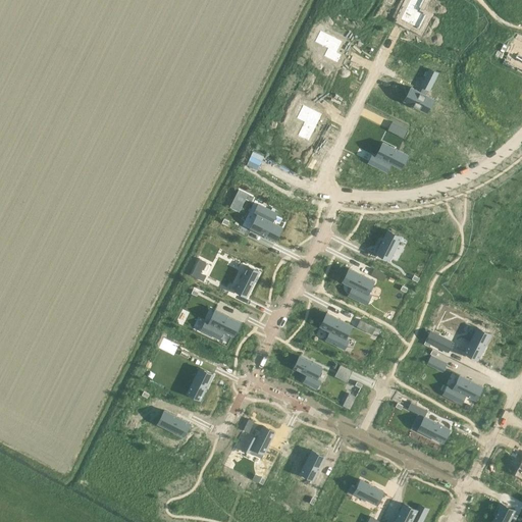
[(410,0),(403,14),(414,20),(412,25),(419,29),(426,15),(418,11),(423,0),(410,0)]
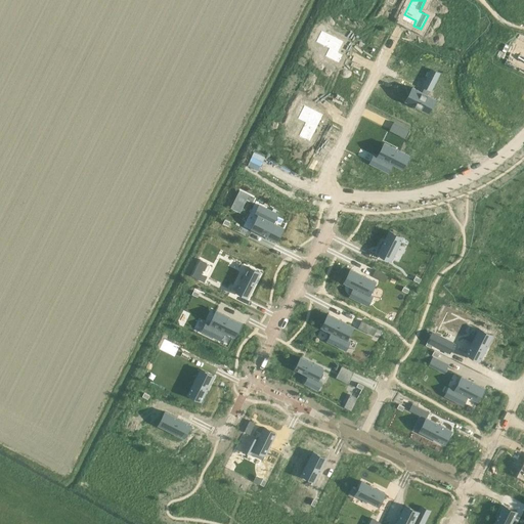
[(340,15),(337,23),(349,29),(353,22),(340,15)]
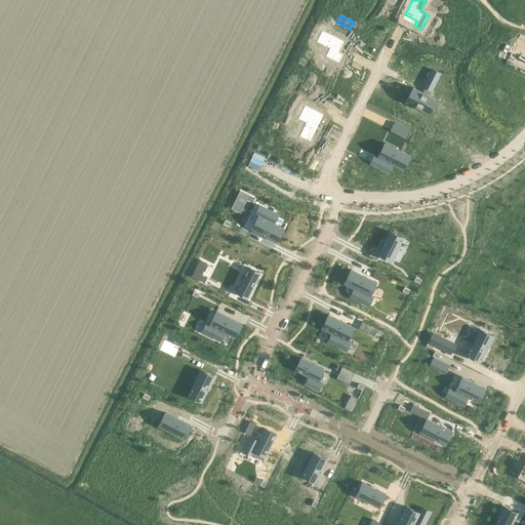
[(322,31),(317,42),(329,48),(326,56),(339,64),(344,55),(338,53),(344,42),(322,31)]
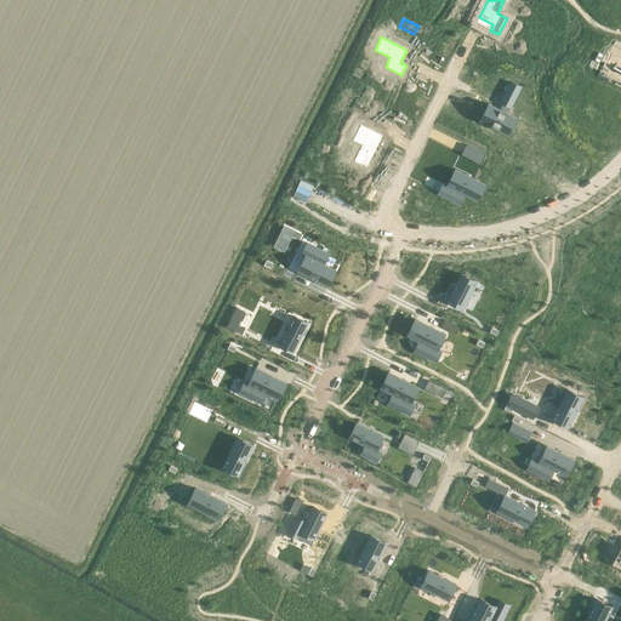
[(512,83),(505,98),(513,102),(520,87),(512,83)]
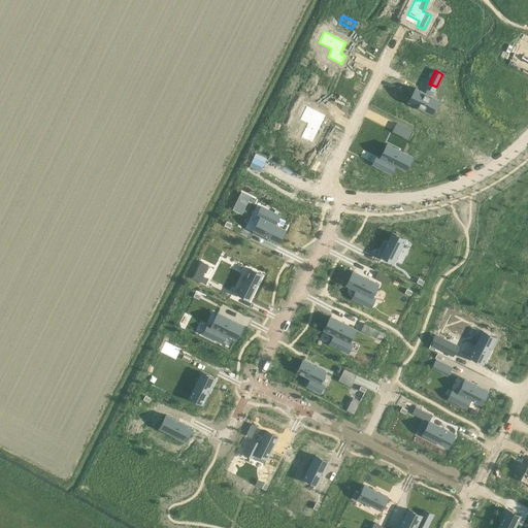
[(299,80),(293,94),(300,97),(307,85),(299,80)]
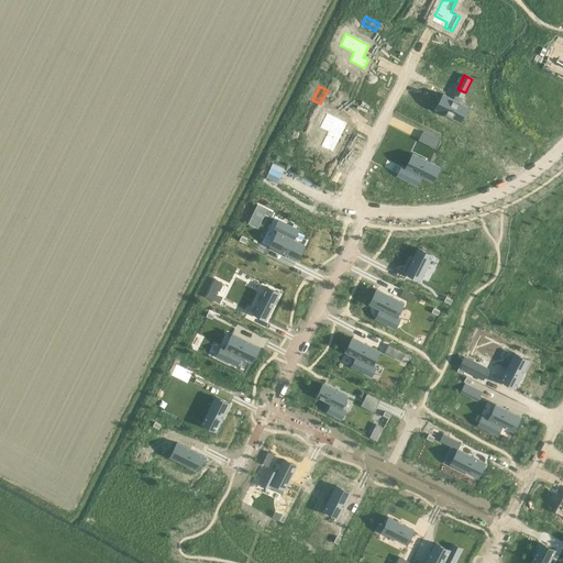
[(443,95),(437,108),(461,121),(467,107),(443,95)]
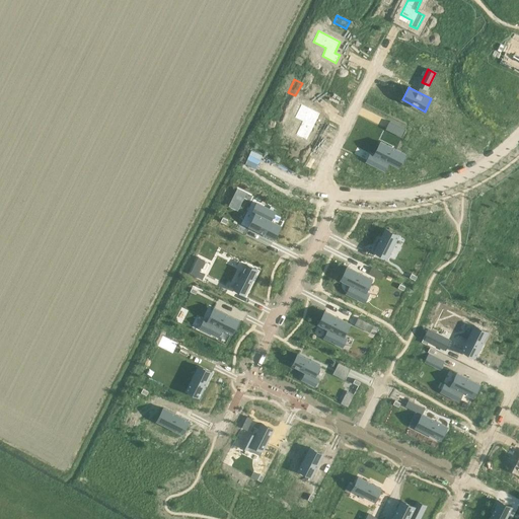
[(301,104),(295,118),(302,122),(296,135),(307,140),(317,119),(306,114),(309,108),(301,104)]
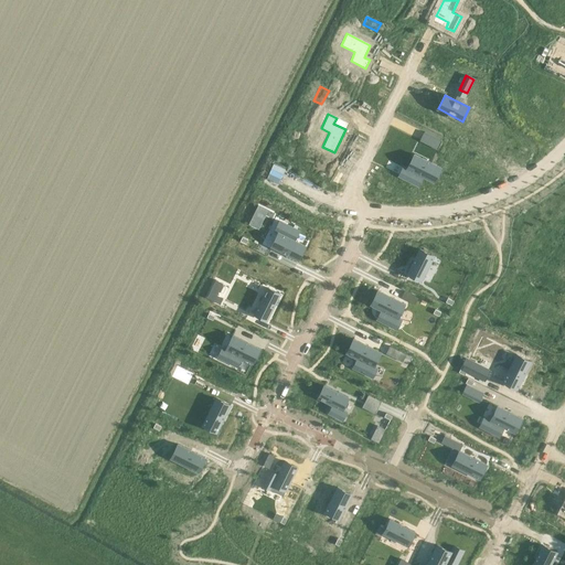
[(426,138),(423,146),(436,152),(440,145),(426,138)]
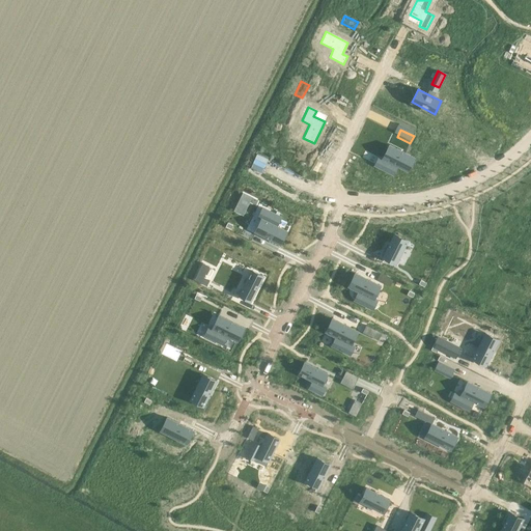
[(380,157),(375,166),(393,174),(397,166),(408,171),(414,158),(389,145),(383,159),(380,157)]
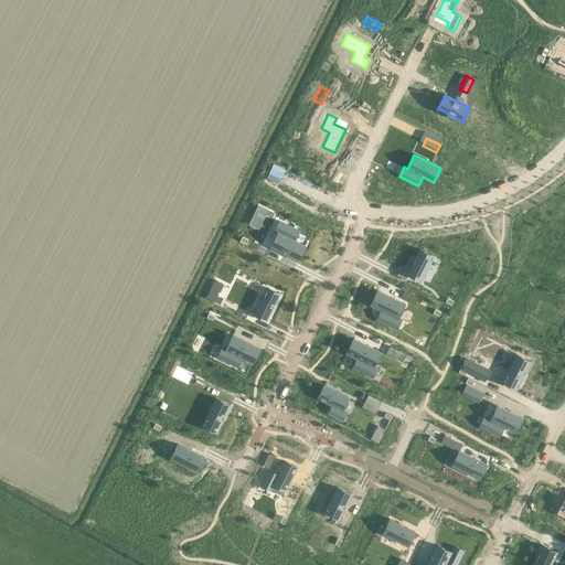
[(258,205),(249,225),(258,230),(267,210),(258,205)]
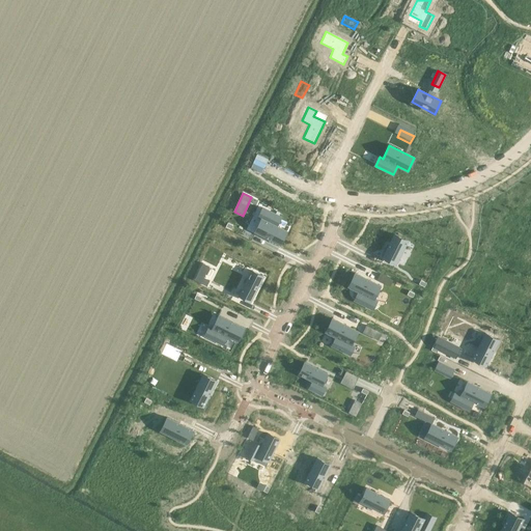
[(281,217),(263,207),(258,217),(261,219),(255,231),(280,244),(286,231),(276,226),(281,217)]
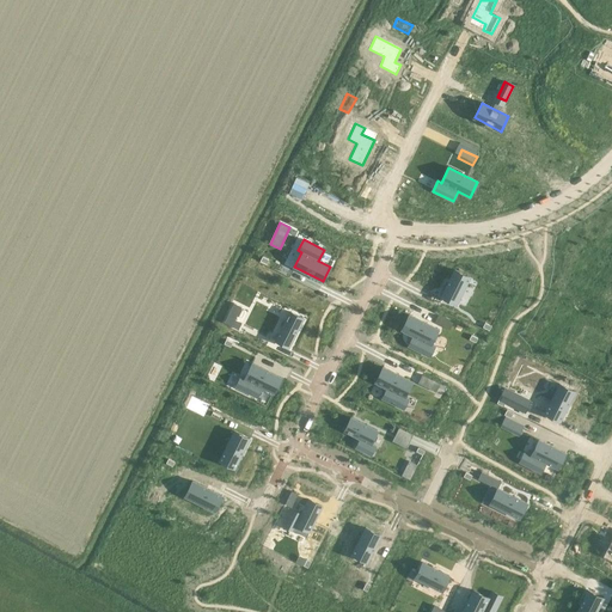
[(454,270),(441,297),(457,304),(470,277),(454,270)]
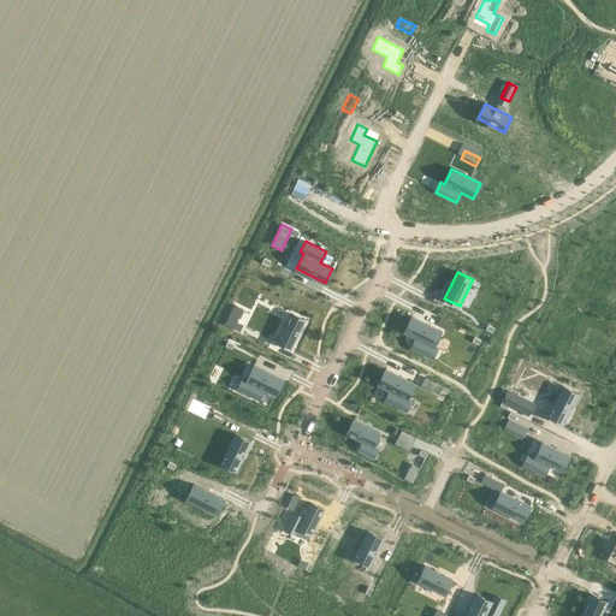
[(292,314),(278,343),(290,349),(304,320),(292,314)]
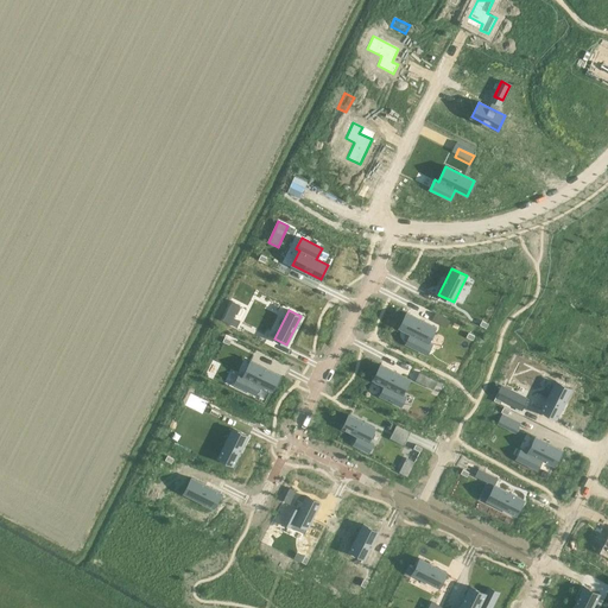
[(406,312),(399,328),(411,334),(406,344),(426,354),(431,344),(428,342),(436,327),(406,312)]
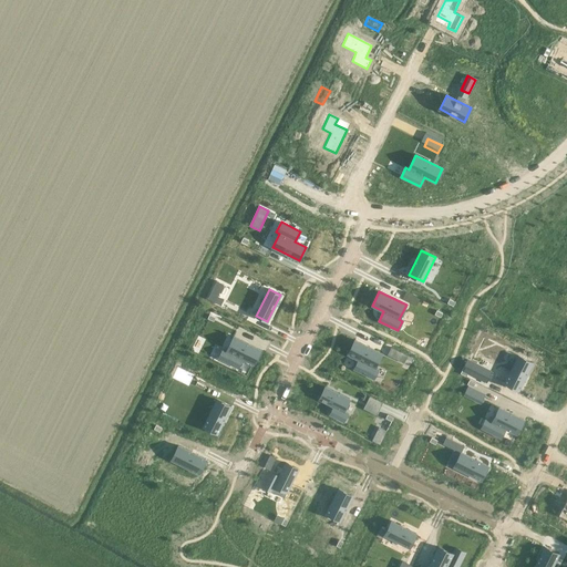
[(224,349),(218,359),(238,368),(243,359),(254,364),(260,350),(234,337),(227,351),(224,349)]
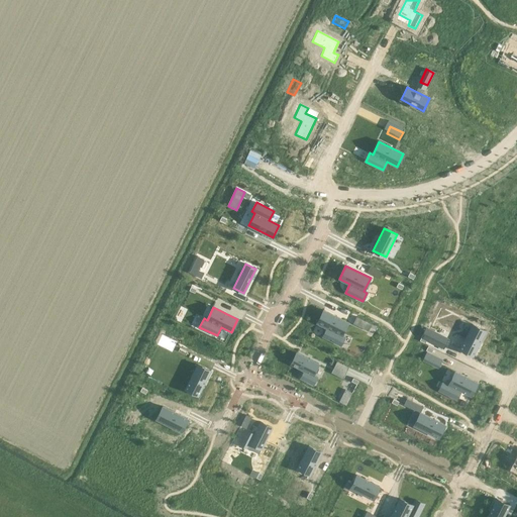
[(324,310),(317,323),(327,328),(323,336),(340,345),(344,336),(341,335),(348,322),(324,310)]
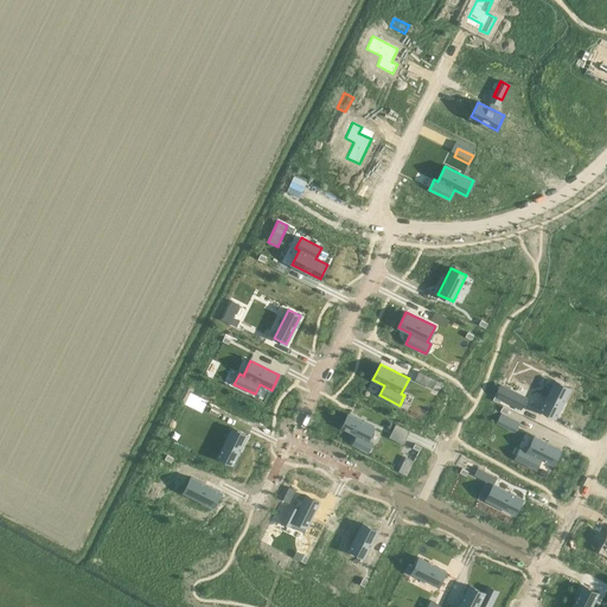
[(555,381),(541,410),(555,417),(570,389),(555,381)]
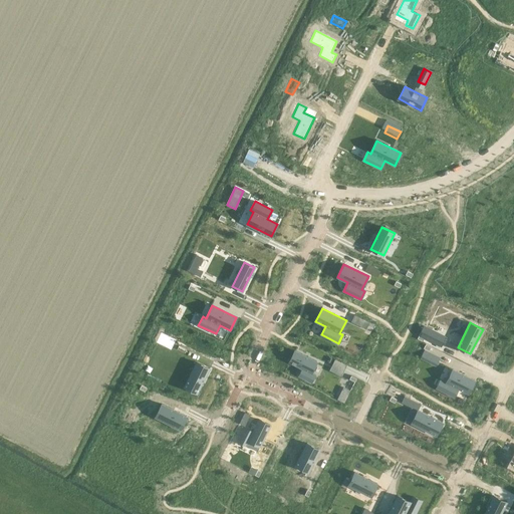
[(295,350),(289,361),(303,368),(299,376),(311,382),(315,374),(311,372),(316,361),(295,350)]
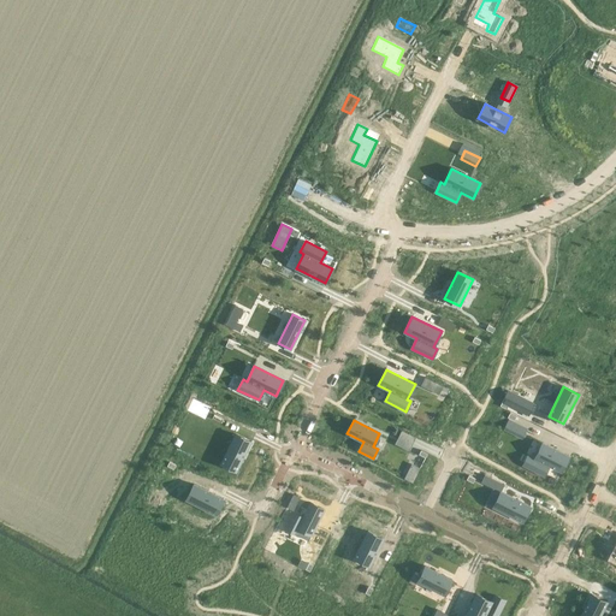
[(236,434),(221,463),(236,472),(252,442),(236,434)]
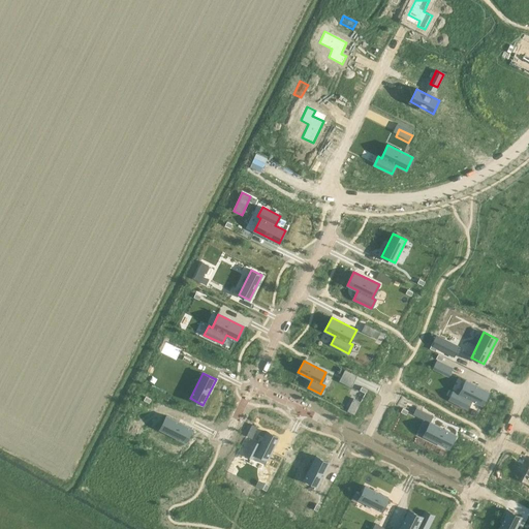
[(454,391),(449,400),(467,408),(471,400),(481,405),(489,392),(466,380),(460,394),(454,391)]
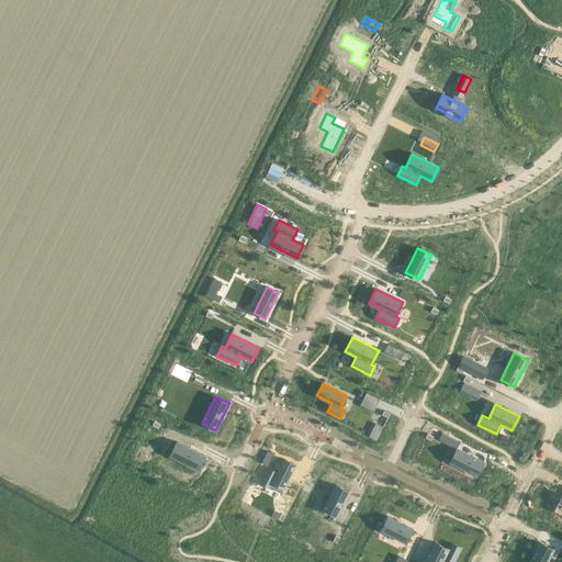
[(177,442),(170,457),(197,470),(204,456),(177,442)]
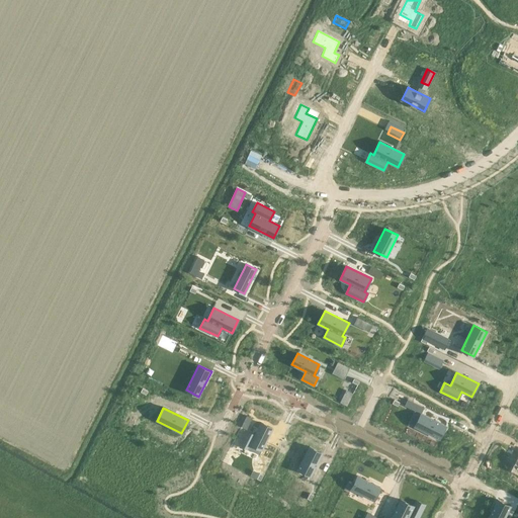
[(421,414),(415,426),(439,439),(446,426),(421,414)]
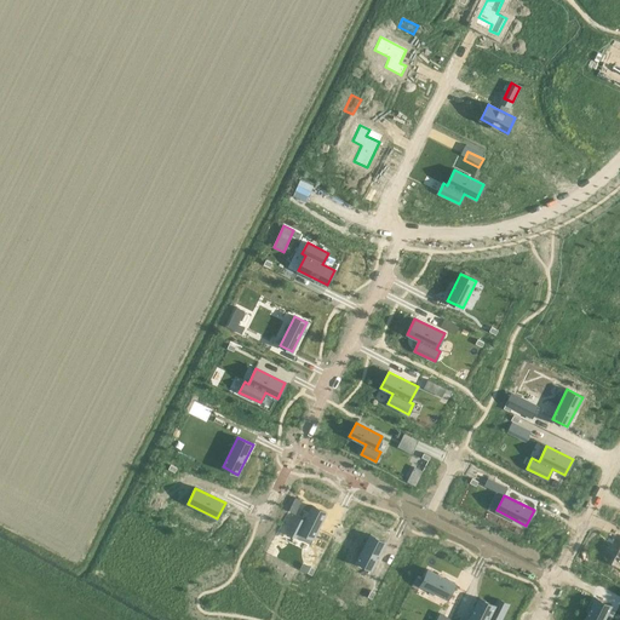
[(296,517),(288,533),(297,538),(300,532),(314,539),(326,512),(313,506),(305,522),(296,517)]
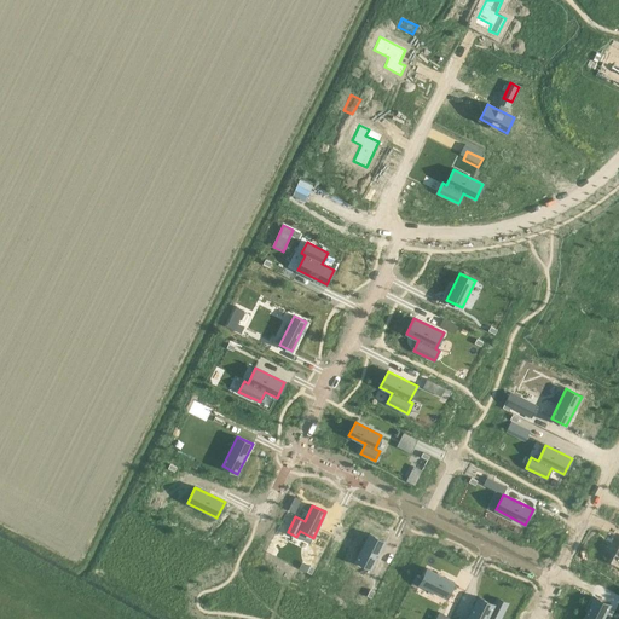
[(370,534),(357,561),(371,568),(385,542),(370,534)]
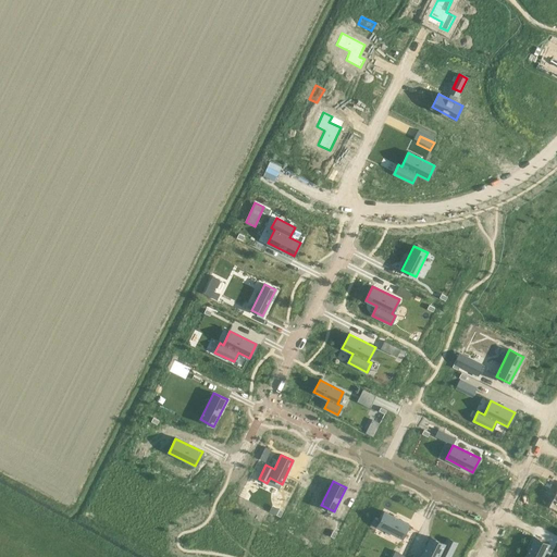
[(385,511),(378,525),(401,537),(409,524),(385,511)]
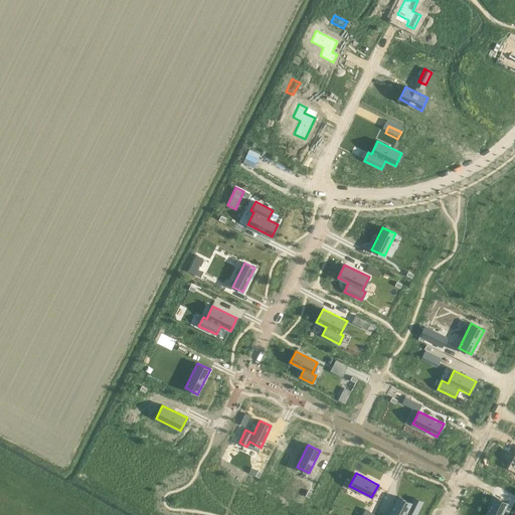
[(398,497),(388,514),(404,514),(405,514),(404,514),(415,514),(422,502),(413,498),(411,503),(398,497)]
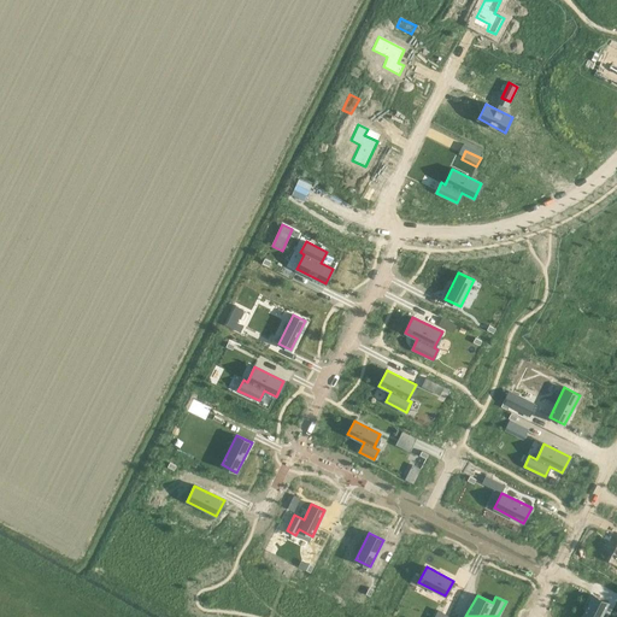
[(593,595),(581,616),(600,616),(607,603),(593,595)]
